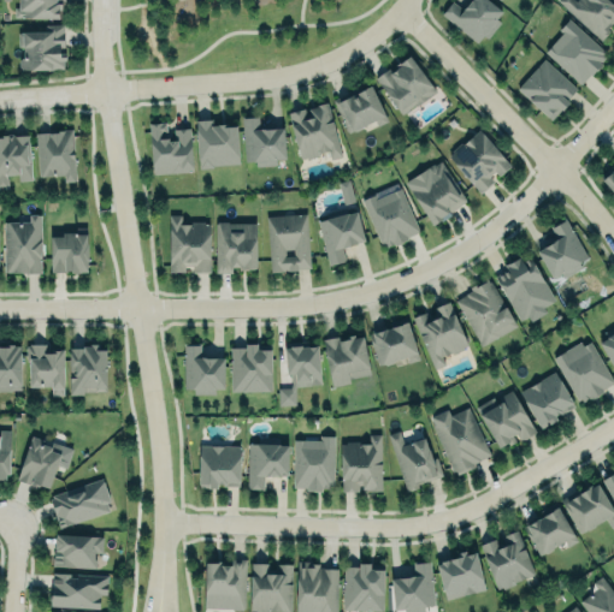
[(21,0),(65,0),(65,3),(64,3),(64,11),(62,11),(62,21),(16,21),(16,10),(21,10),(21,0)]
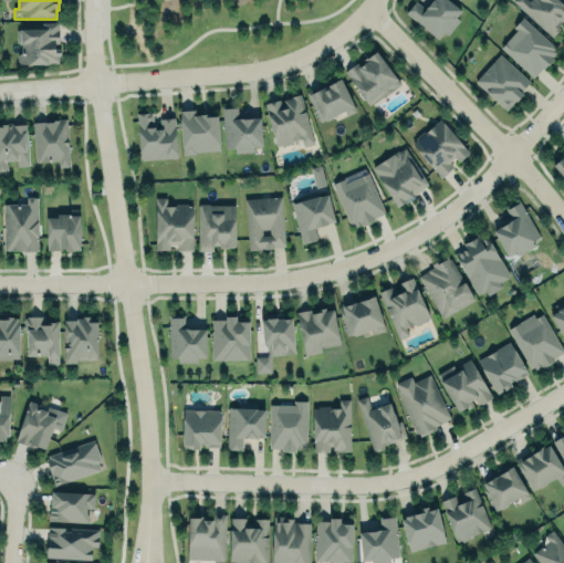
[(407,16),(409,13),(415,7),(417,3),(427,11),(436,0),(446,0),(462,13),(458,20),(461,23),(449,38),(446,35),(439,42),(407,16)]
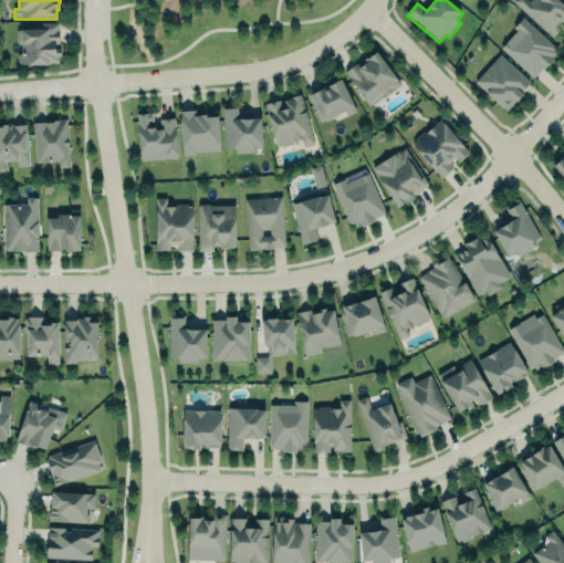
[(511,0),(556,0),(563,8),(563,14),(553,27),(557,31),(546,39),(510,2),(511,0)]
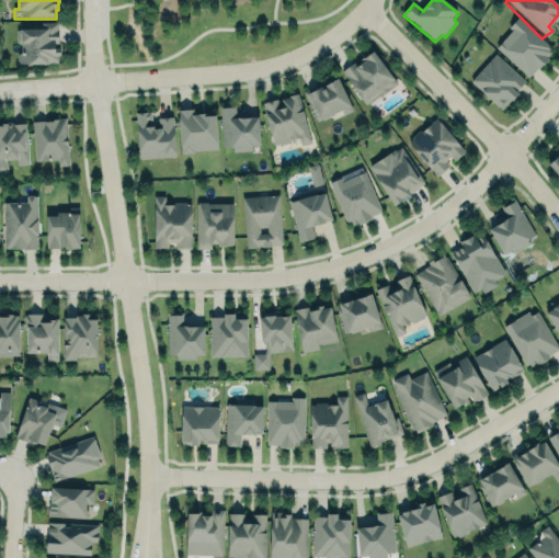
[(528,80),(497,49),(513,32),(510,30),(518,20),(551,50),(549,53),(552,55),(547,60),(549,61),(539,72),(537,70),(528,80)]
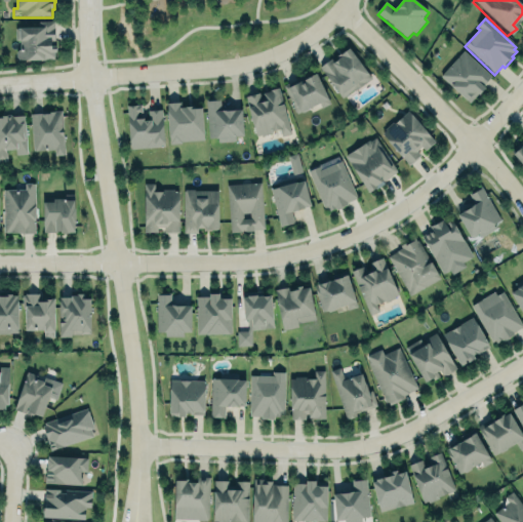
[(15,29),(38,29),(38,23),(55,22),(55,43),(51,43),(52,47),(56,47),(56,54),(54,54),(54,62),(44,62),(44,63),(17,63),(17,61),(16,58),(16,54),(19,52),(21,52),(19,44),(18,44),(18,43),(15,43),(15,29)]
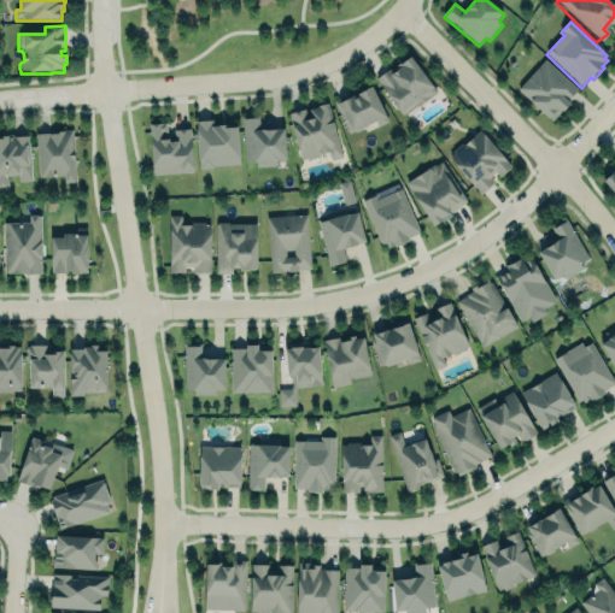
[(378,80),(384,74),(391,69),(393,72),(396,70),(398,69),(398,68),(397,66),(402,62),(402,63),(406,58),(411,56),(434,86),(434,87),(438,93),(419,107),(417,105),(410,111),(411,113),(409,116),(406,113),(404,116),(390,95),(378,80)]
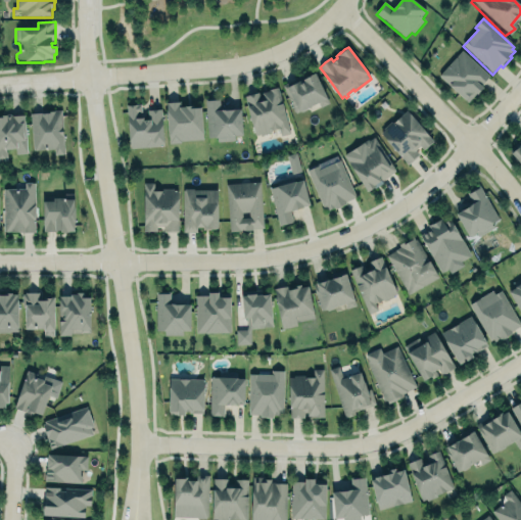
[(462,52),(490,78),(481,88),(483,90),(477,97),(476,96),(469,104),(466,102),(466,103),(450,88),(439,78),(462,52)]
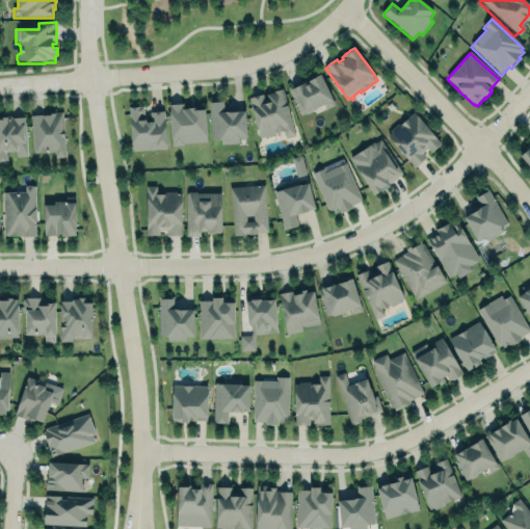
[(288,88),(302,115),(307,113),(309,114),(315,111),(314,109),(324,105),(327,111),(338,106),(322,73),(315,76),(313,74),(291,85),(288,88)]
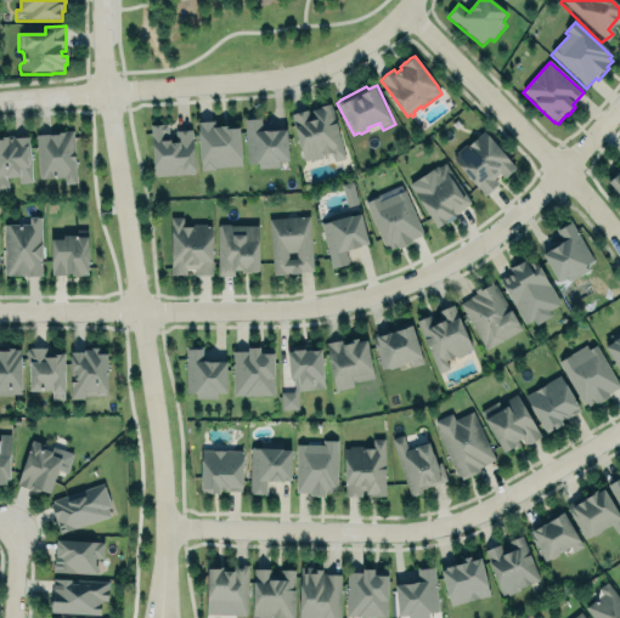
[(293,114),(305,162),(310,160),(311,162),(325,158),(323,156),(333,153),(336,163),(348,159),(333,103),(321,107),(322,108),(314,111),(315,118),(311,119),(309,111),(293,114)]
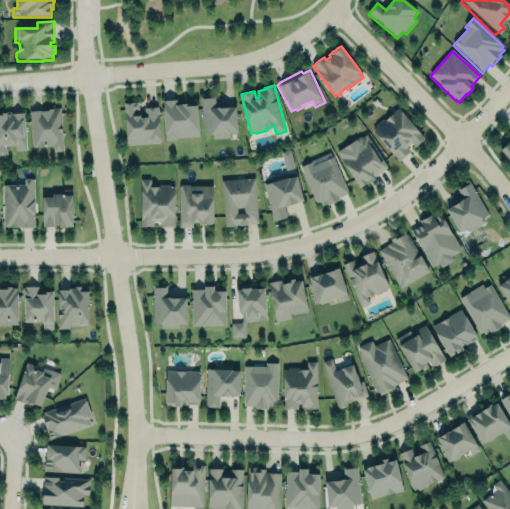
[(202,97),(216,96),(217,107),(218,107),(218,106),(230,106),(231,107),(237,106),(239,133),(231,133),(231,138),(214,139),(214,134),(211,134),(205,135),(202,97)]
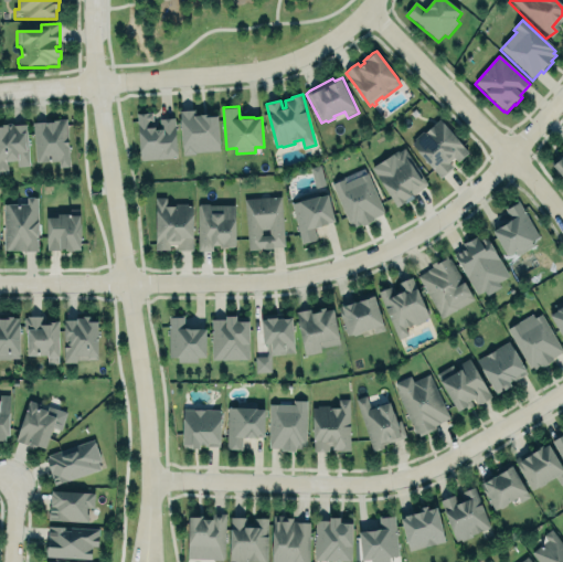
[(180,110),(184,156),(197,155),(197,152),(222,151),(220,115),(211,115),(211,113),(202,114),(201,115),(195,115),(195,110),(189,110),(180,110)]
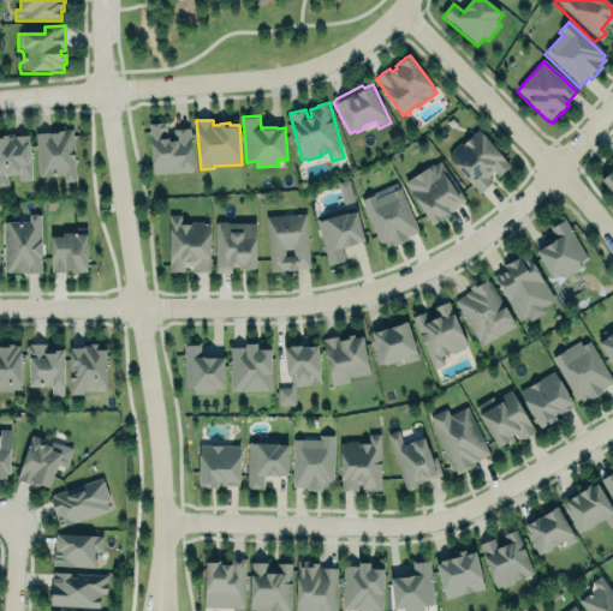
[(153,177),(194,174),(192,131),(174,131),(176,142),(168,142),(167,125),(150,126),(153,177)]
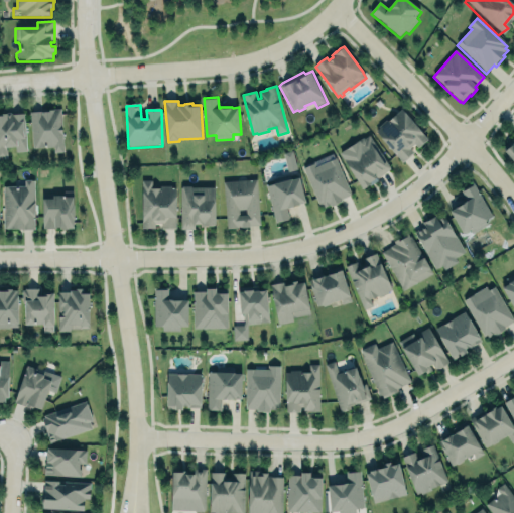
[(65,152),(61,109),(49,110),(51,112),(48,112),(43,112),(43,111),(38,111),(31,113),(33,149),(55,147),(55,153),(65,152)]
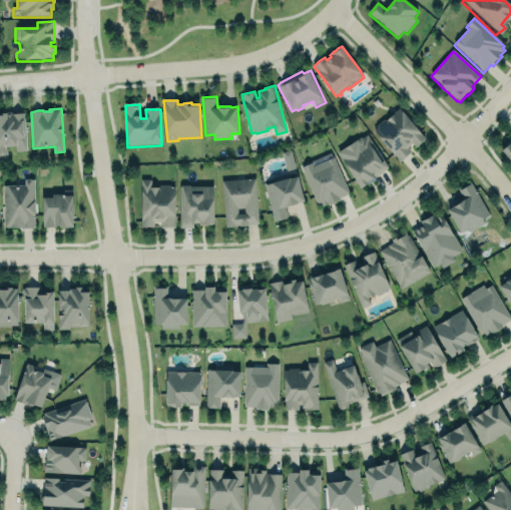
[(414,151),(427,139),(399,109),(374,133),(401,163),(414,151)]
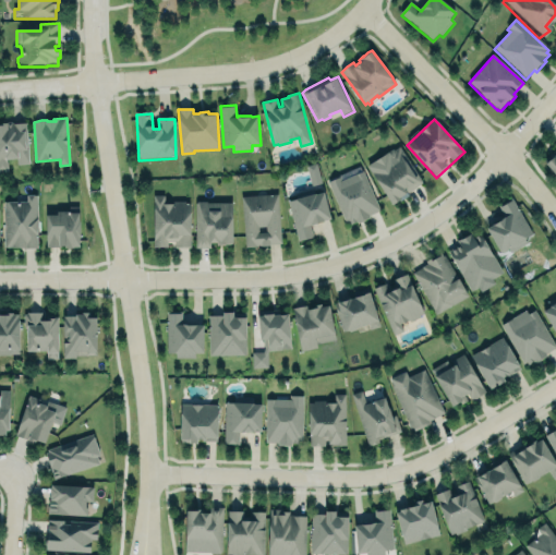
[(31,166),(27,124),(0,125),(0,173),(9,173),(9,161),(19,160),(19,167),(31,166)]
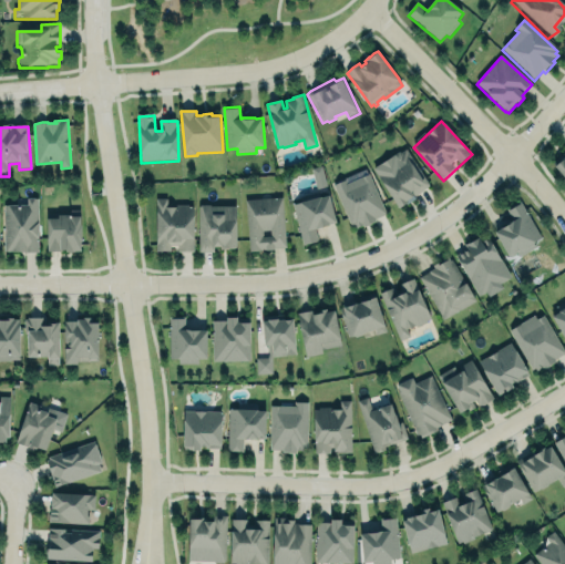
[(373,167),(401,150),(424,185),(397,204),(373,167)]
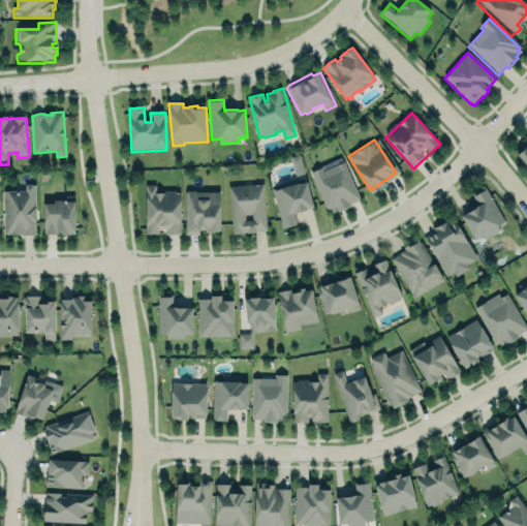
[(526,165),(516,153),(519,150),(520,152),(526,146),(526,165)]
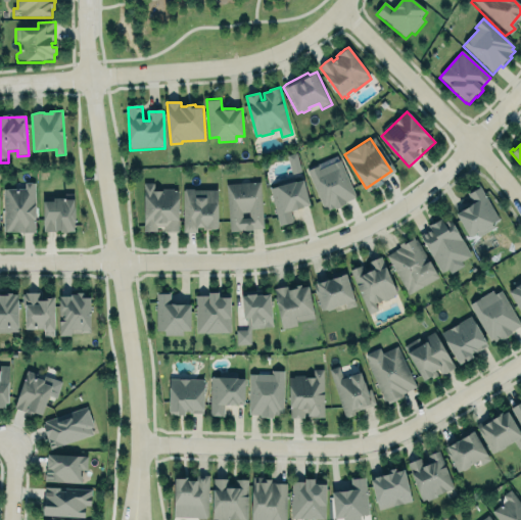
[(288,157),(293,176),(302,174),(297,155),(288,157)]
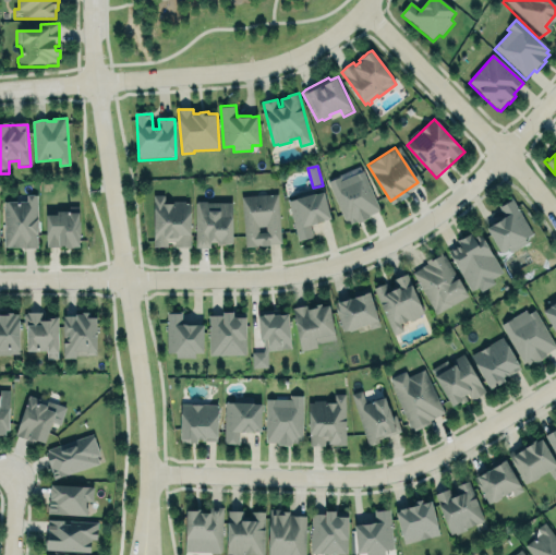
[(329,184),(347,228),(382,214),(363,170),(329,184)]
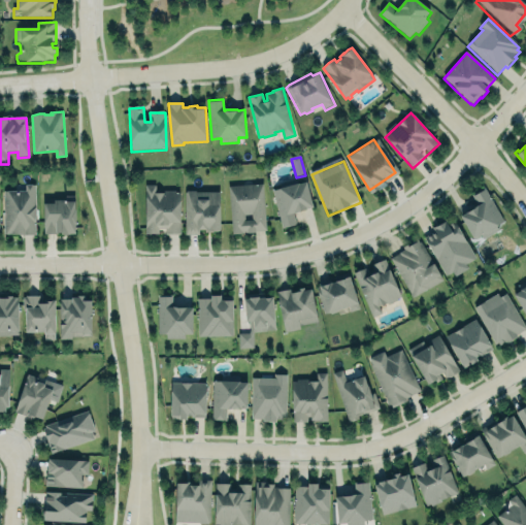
[(273,192),(283,230),(297,226),(294,215),(314,209),(307,184),(273,192)]
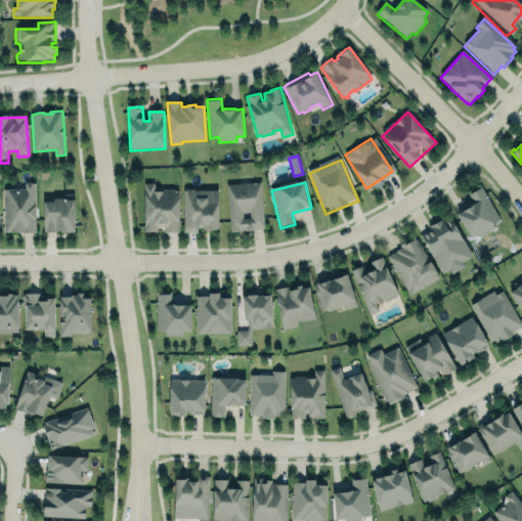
[(260,184),(228,186),(234,231),(263,229),(260,184)]
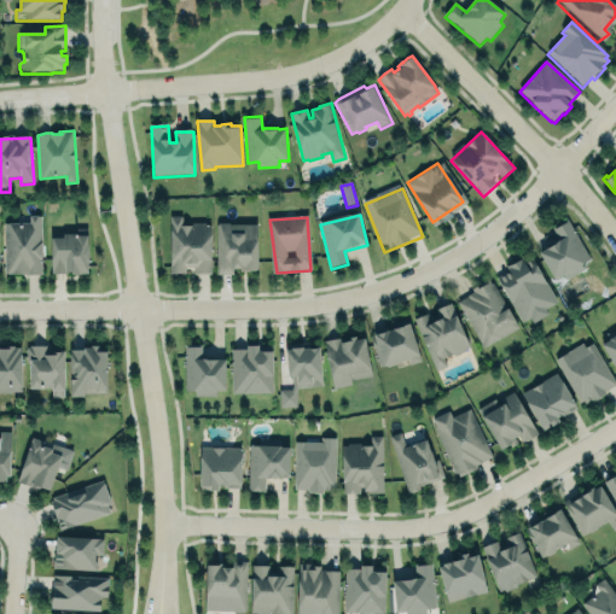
[(44,276),(42,218),(30,218),(30,226),(5,226),(6,276),(44,276)]
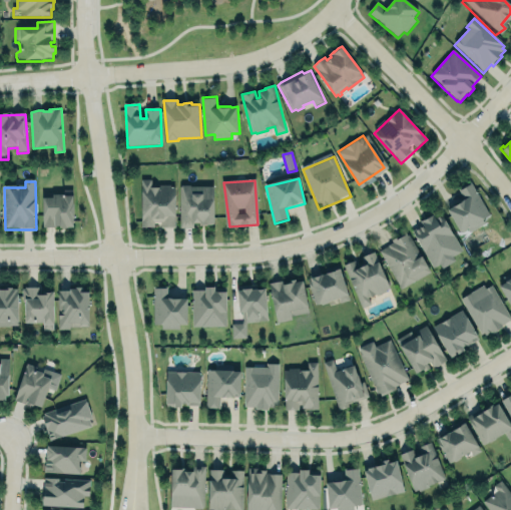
[(175,229),(176,188),(151,187),(151,181),(142,181),(141,227),(161,227),(161,229),(175,229)]
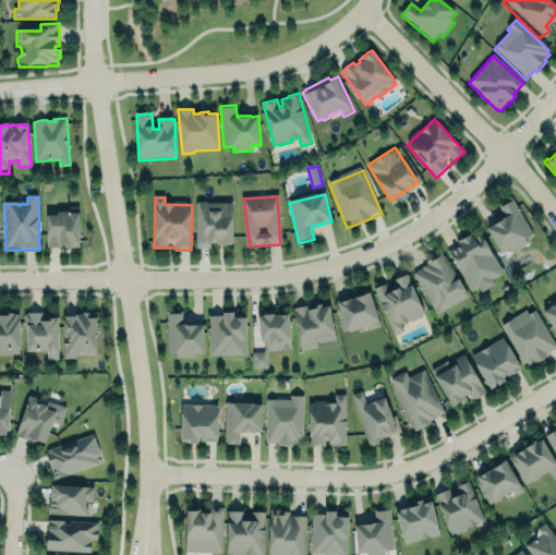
[(499,206),(512,198),(533,233),(526,238),(528,243),(511,253),(509,249),(502,253),(487,227),(494,224),(493,222),(505,216),(499,206)]
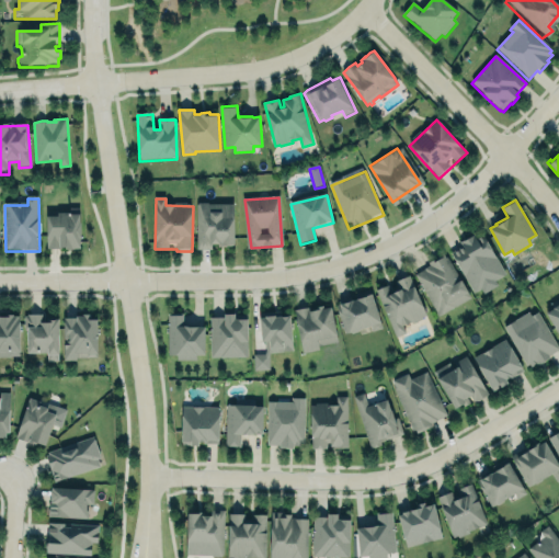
[(209,204),(235,204),(235,245),(235,247),(232,246),(232,247),(219,247),(219,242),(213,242),(213,250),(197,249),(197,204),(200,204),(200,203),(209,202),(209,204)]
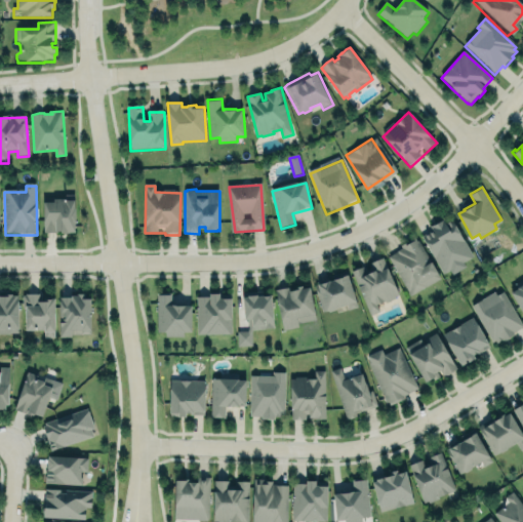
[(45,202),(45,233),(58,233),(58,231),(63,232),(63,233),(70,233),(70,232),(76,232),(76,208),(76,207),(76,200),(67,200),(67,198),(65,198),(65,199),(54,199),(54,201),(45,202)]
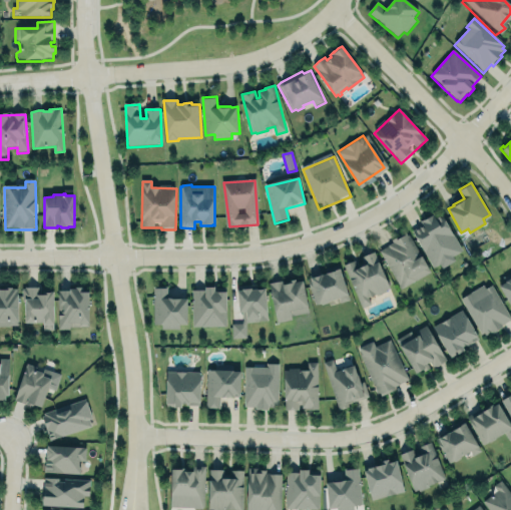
[(463,250),(442,213),(435,217),(433,213),(421,220),(423,224),(413,230),(434,268),(463,250)]
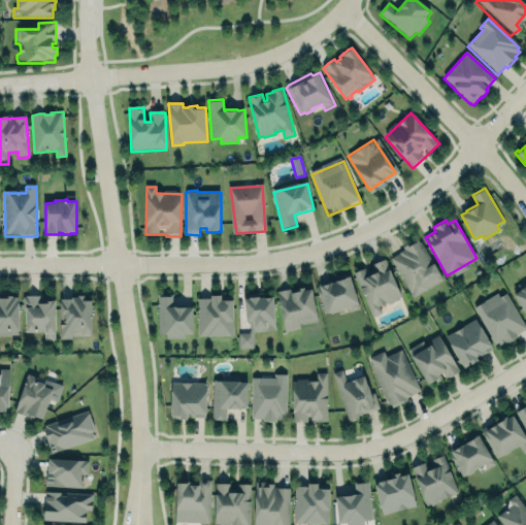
[(384,259),(413,241),(437,282),(408,299),(384,259)]
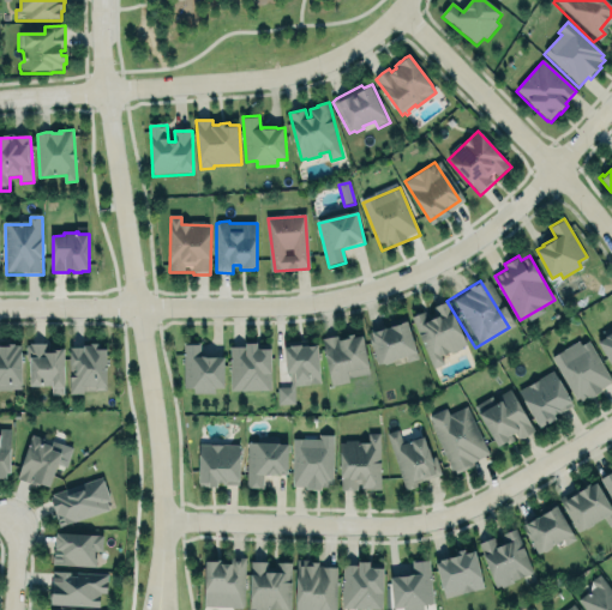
[(413,319),(435,370),(445,367),(443,358),(468,349),(450,303),(413,319)]
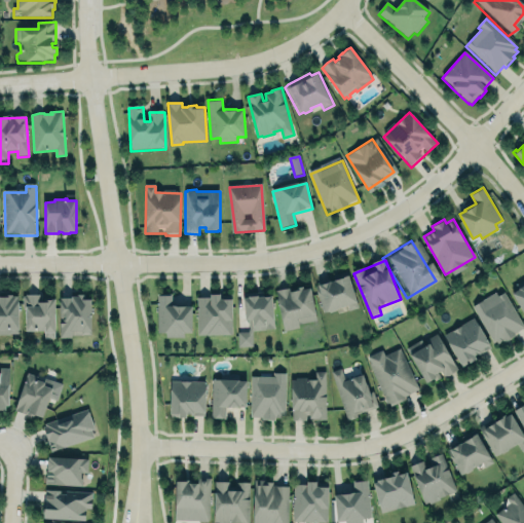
[(319,285),(331,281),(331,282),(335,281),(334,279),(348,274),(360,308),(349,311),(347,304),(338,307),(336,310),(331,312),(328,311),(325,312),(315,287),(319,286),(319,285)]
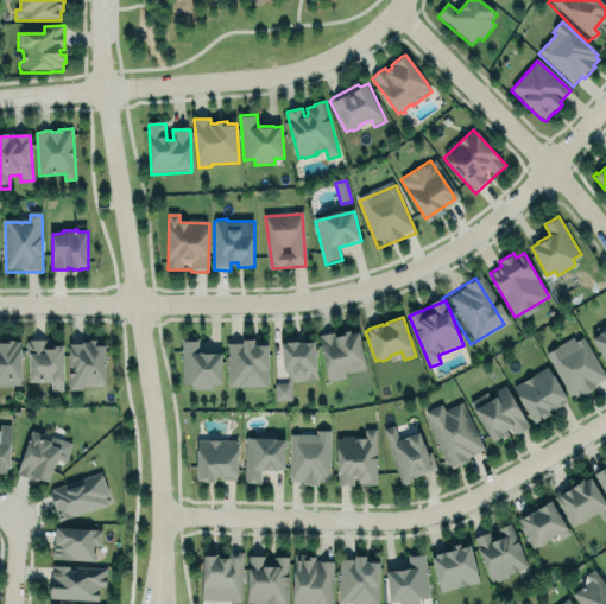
[(592,338),(605,361),(605,329),(600,332),(600,334),(592,338)]
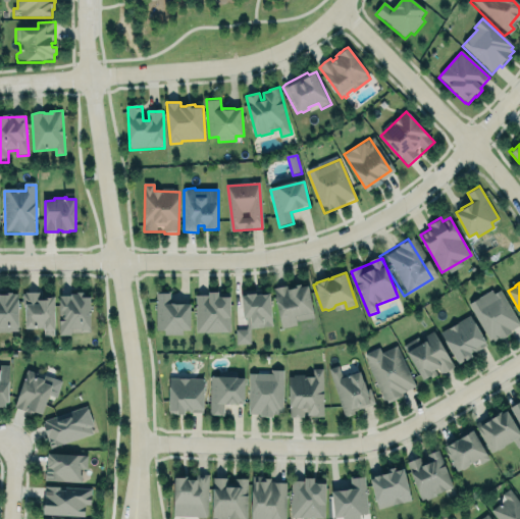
[(309,288),(286,291),(286,289),(275,290),(281,330),(298,327),(297,323),(314,320),(309,288)]
